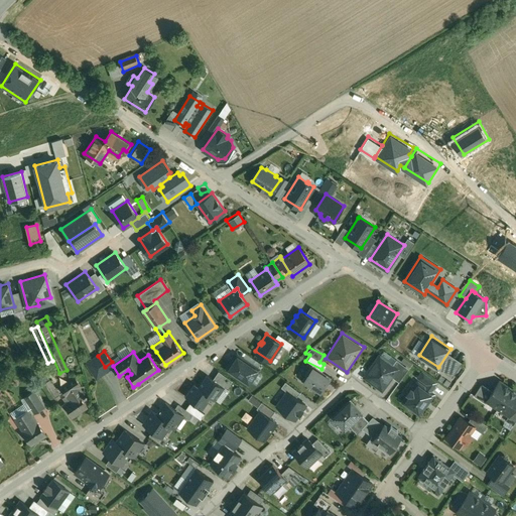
[(259,369),(238,354),(228,369),(250,384),(259,369)]
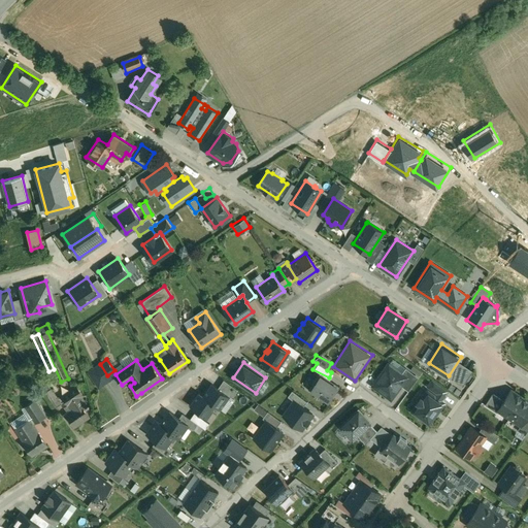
[(371,386),(391,400),(408,376),(388,362),(371,386)]
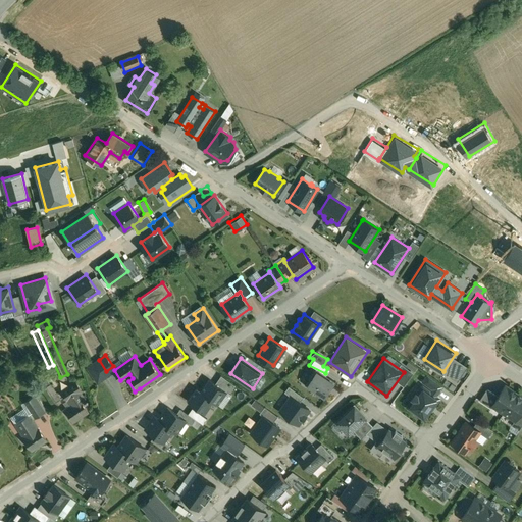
[(93,379),(87,383),(90,388),(104,379),(97,368),(89,373),(93,379)]
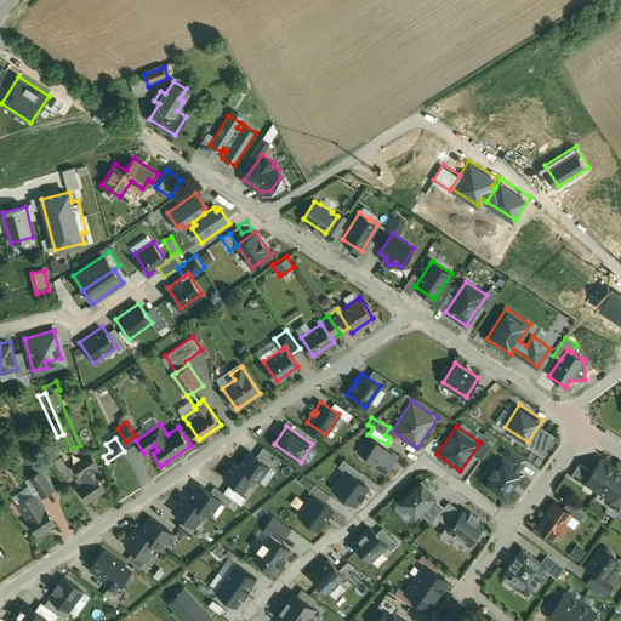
[(365,459),(386,472),(399,454),(377,439),(365,459)]
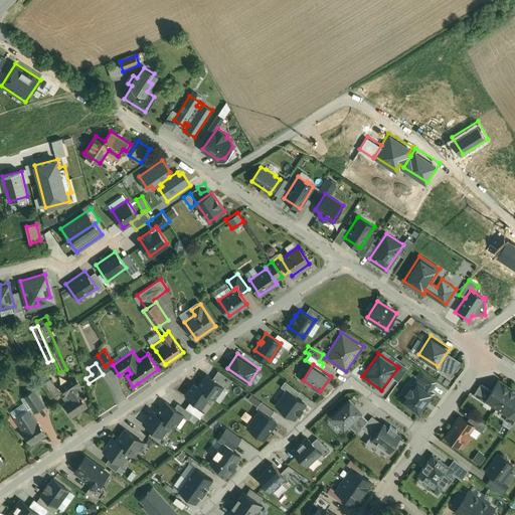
[(194,382),(185,394),(202,407),(211,395),(215,398),(224,386),(206,373),(198,385),(194,382)]
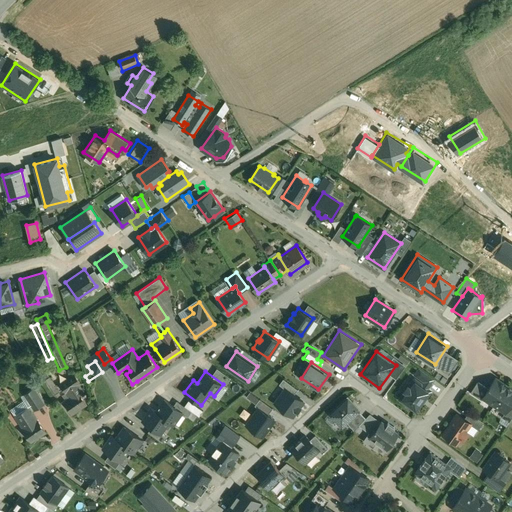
[(75,374),(60,383),(69,397),(64,400),(72,413),(87,403),(80,393),(83,391),(78,384),(80,382),(75,374)]
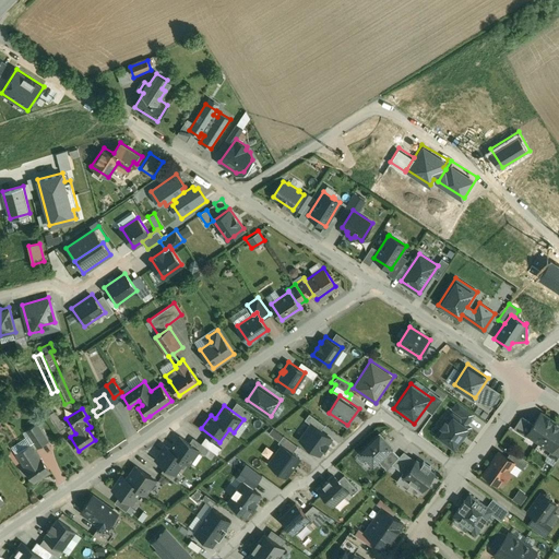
[(66,427),(55,409),(48,415),(59,430),(66,427)]
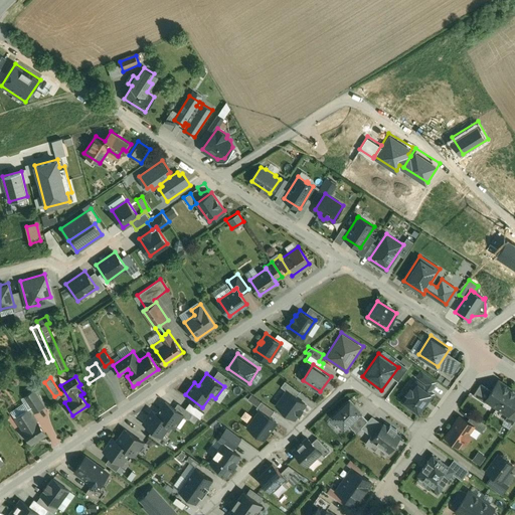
[(491,390),(484,400),(485,401),(496,408),(511,385),(498,377),(495,382),(491,390)]
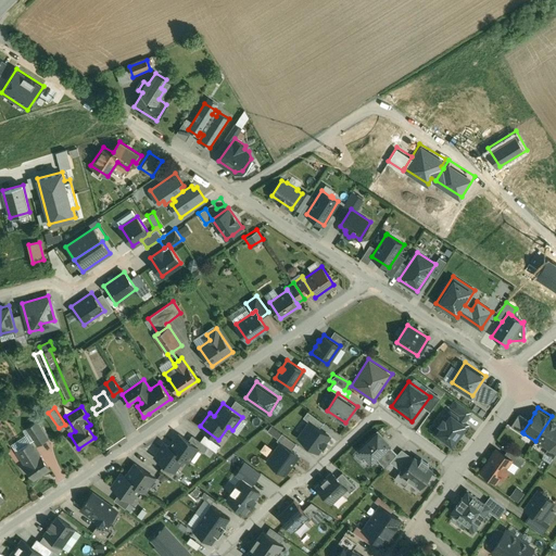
[(434,433),(452,445),(468,424),(451,411),(445,418),(442,416),(437,424),(440,426),(434,433)]
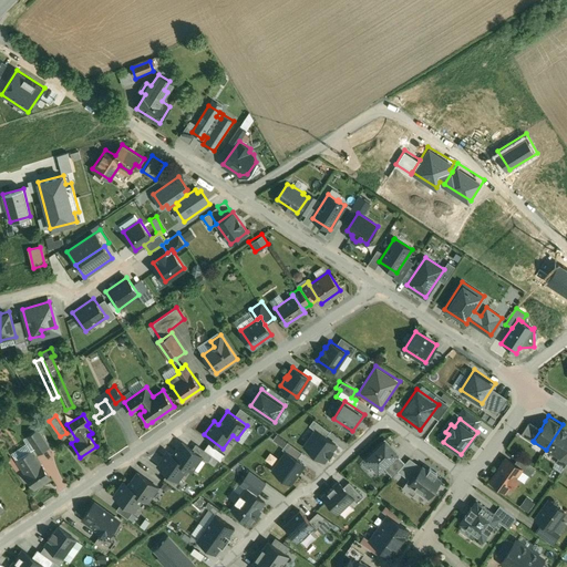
[(532,424),(529,422),(521,434),(534,442),(533,441),(540,430),(536,426),(532,424)]
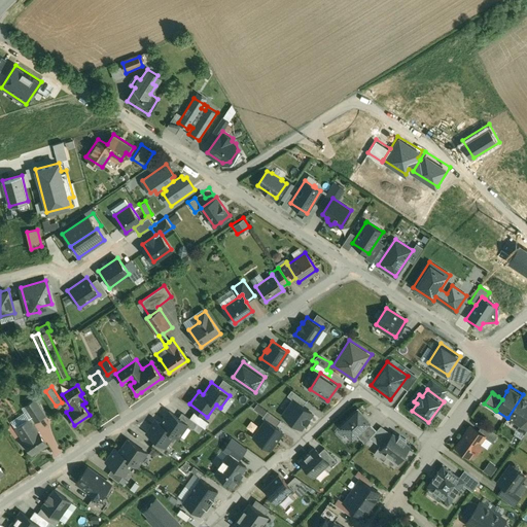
[(526,397),(523,394),(507,418),(519,424),(520,425),(526,414),(526,397)]
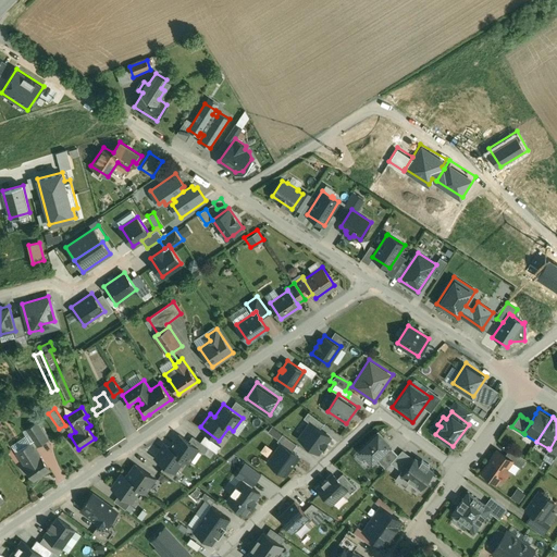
[(48,438),(36,422),(27,429),(38,445),(48,438)]
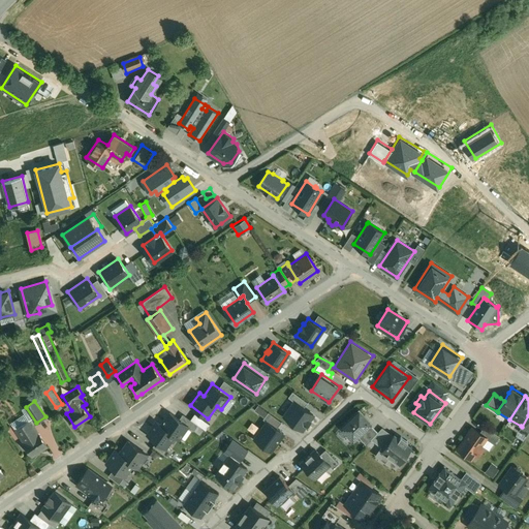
[(314,414),(296,401),(284,416),(303,430),(314,414)]
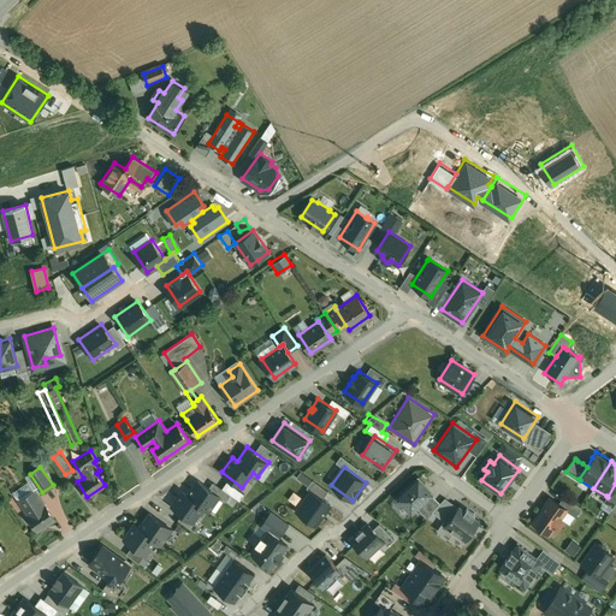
[(434,492),(419,475),(396,497),(410,514),(434,492)]
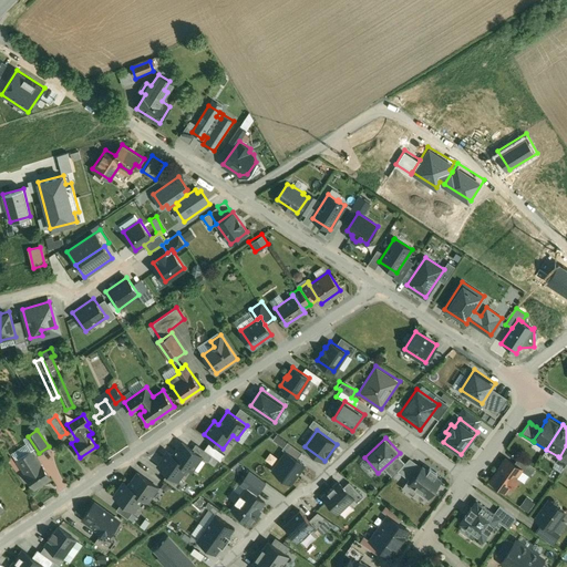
[(168,451),(158,465),(178,478),(187,466),(192,470),(202,455),(182,441),(173,454),(168,451)]
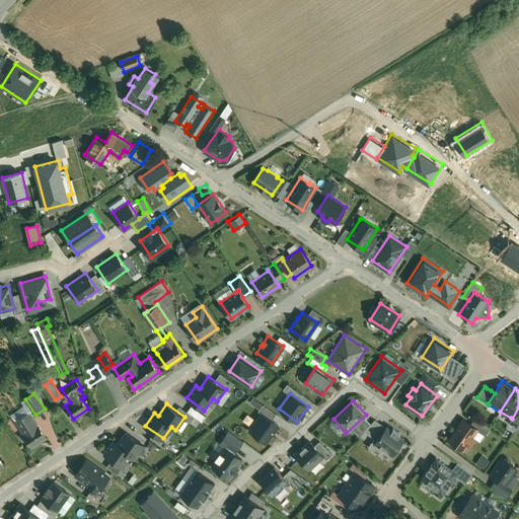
[(518,408),(512,419),(511,418),(509,422),(516,427),(518,423),(518,408)]
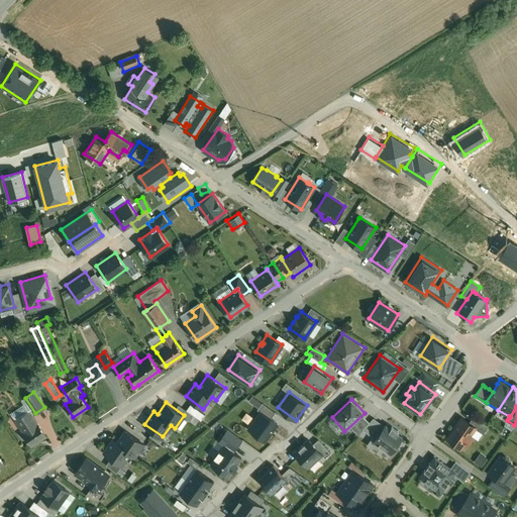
[(29,410),(15,419),(23,432),(31,445),(46,435),(29,410)]
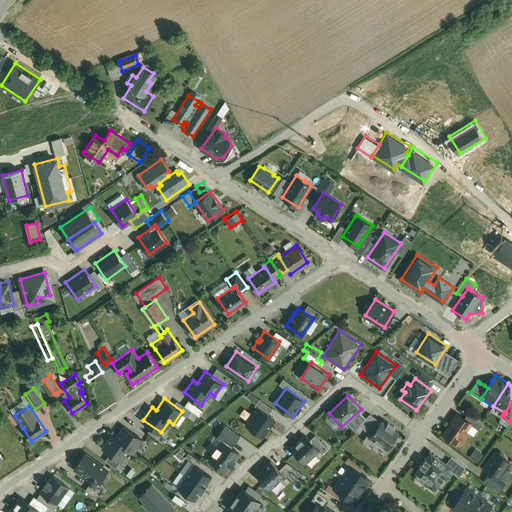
[(259,407),(246,424),(262,436),(275,419),(259,407)]
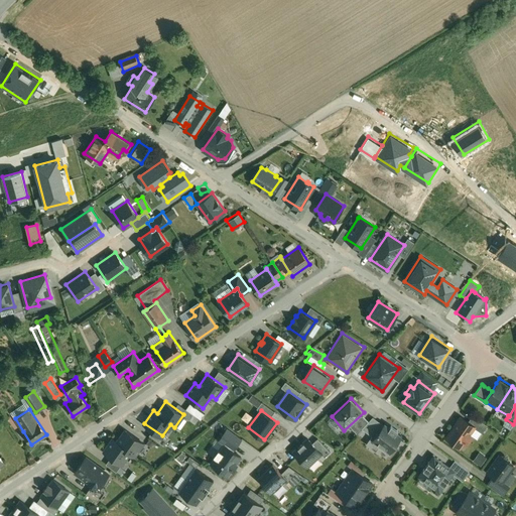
[(455,422),(444,436),(461,448),(466,442),(467,443),(473,434),(472,433),(475,427),(477,426),(469,420),(461,414),(455,422)]
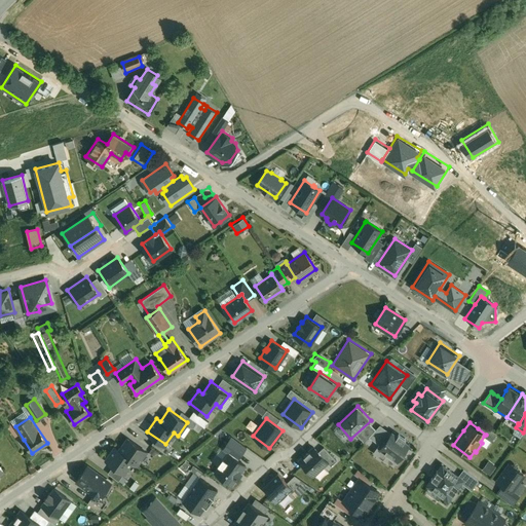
[(497,434),(482,422),(480,425),(478,428),(486,435),(484,436),(491,441),(496,434),(497,434)]
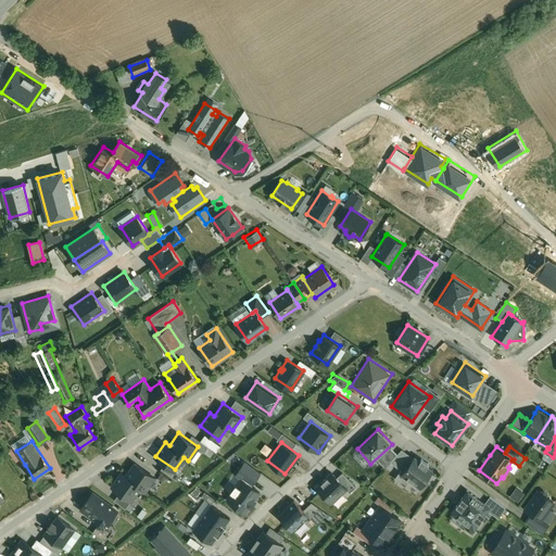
[(413,457),(402,449),(390,462),(401,469),(403,470),(413,457)]
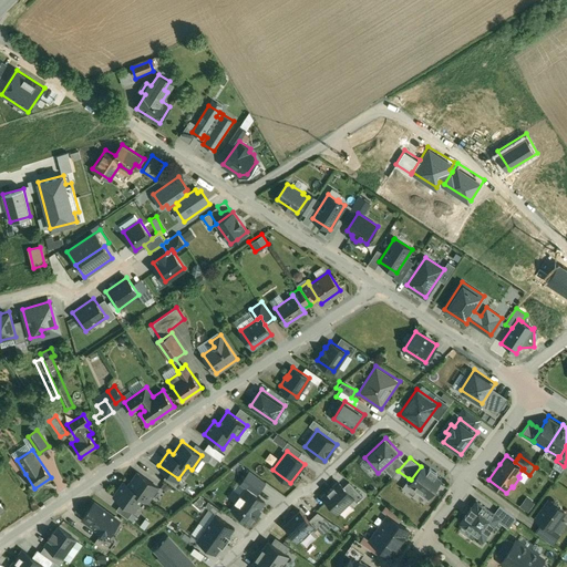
[(429,468),(423,464),(421,466),(411,480),(409,478),(408,480),(411,481),(408,485),(429,500),(436,490),(435,488),(442,478),(436,474),(437,472),(436,472),(435,473),(430,470),(431,467),(430,467),(429,468)]
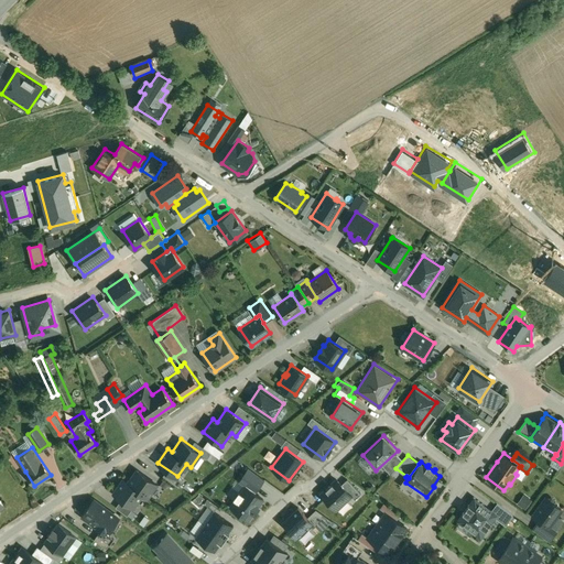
[(123,479),(114,492),(133,507),(142,494),(148,497),(156,484),(138,469),(128,483),(123,479)]
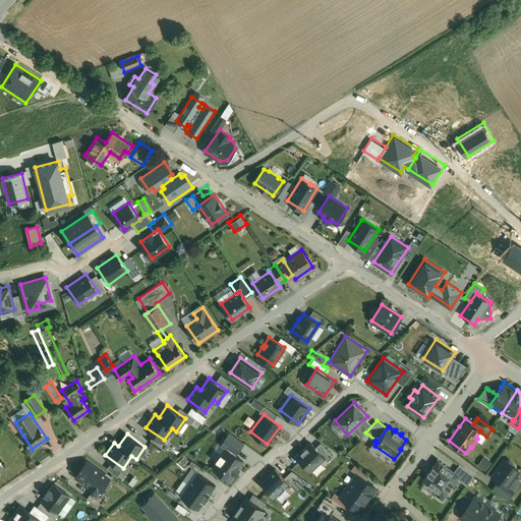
[(310,472),(327,457),(310,441),(294,456),(310,472)]
